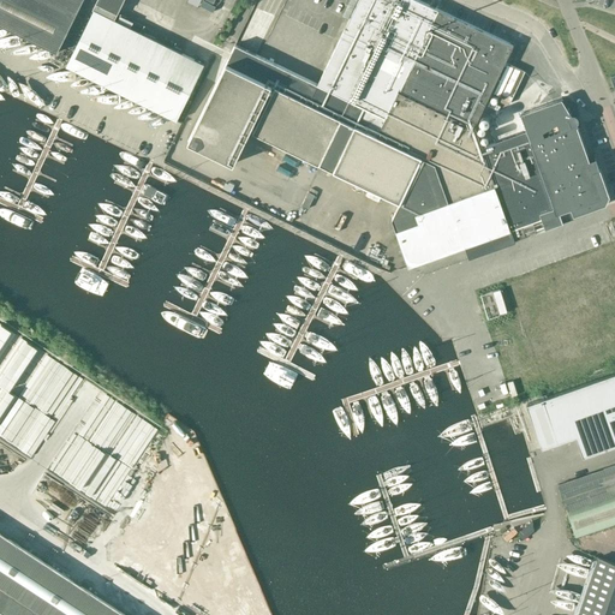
[(0,0),(0,24),(57,53),(82,0),(0,0)]
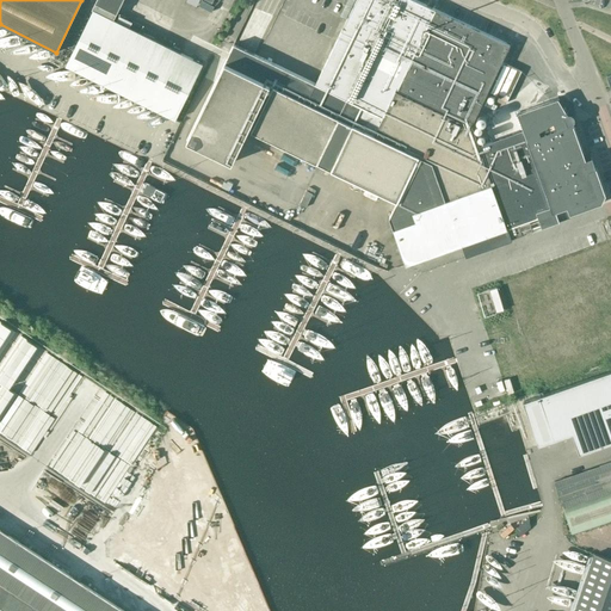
[(96,0),(92,10),(93,10),(66,65),(176,119),(203,63),(113,19),(122,0),(96,0)]
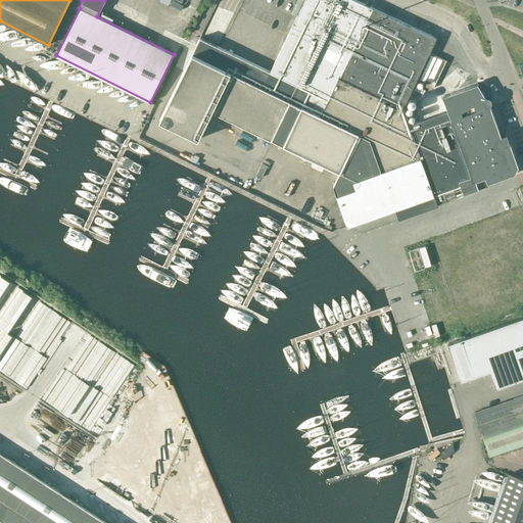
[(436,39),(354,0),(304,0),(270,72),(199,38),(159,121),(198,140),(231,73),(234,74),(215,112),(271,140),(272,139),(284,145),(284,146),(340,173),(334,187),(337,196),(336,196),(347,227),(395,209),(398,221),(438,206),(437,204),(446,201),(446,200),(455,197),(488,185),(487,184),(515,174),(518,167),(506,130),(505,130),(506,135),(502,136),(492,110),(493,109),(493,110),(494,110),(490,105),(492,101),(491,99),(489,97),(486,97),(478,84),(442,96),(447,110),(412,124),(415,133),(413,133),(403,109),(402,108),(417,80),(433,88),(446,60),(429,52),(436,39)]
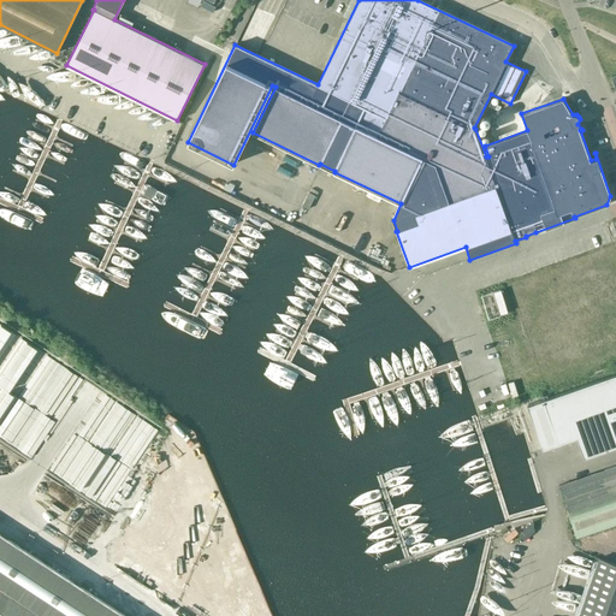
[(615,373),(543,400),(527,404),(543,449),(576,437),(584,457),(615,445),(615,373)]
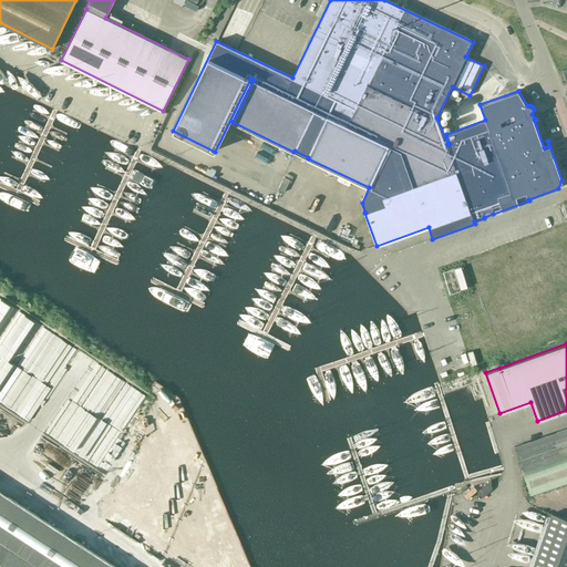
[(470,382),(467,375),(450,381),(452,388),(470,382)]
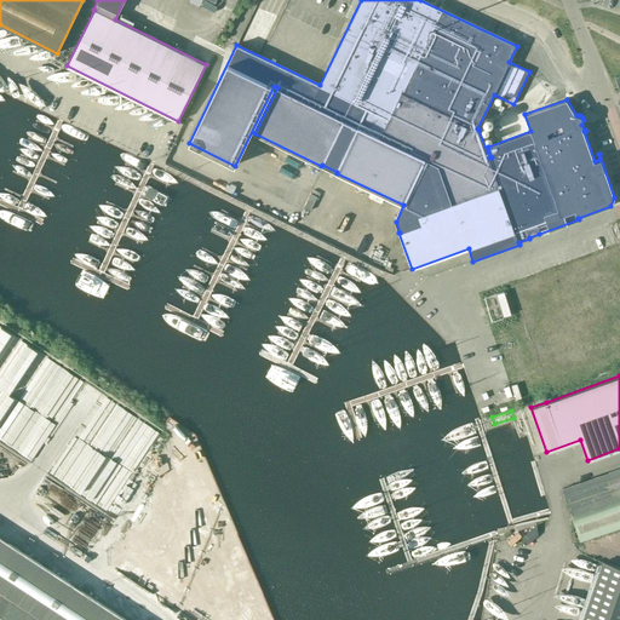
[(619,527),(619,468),(608,472),(562,488),(580,541),(619,527)]
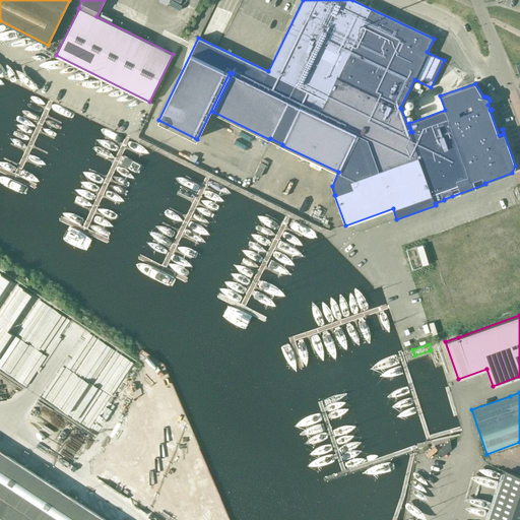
[(105,519),(0,451),(0,519),(105,519)]
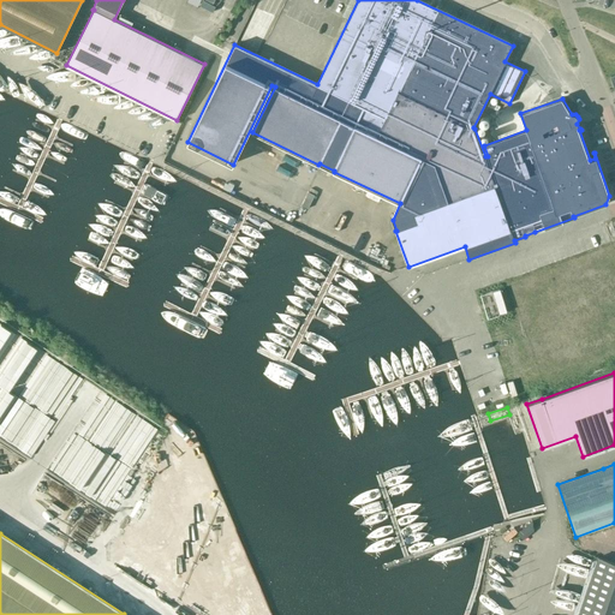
[(614,614),(614,562),(598,557),(578,614),(614,614)]
